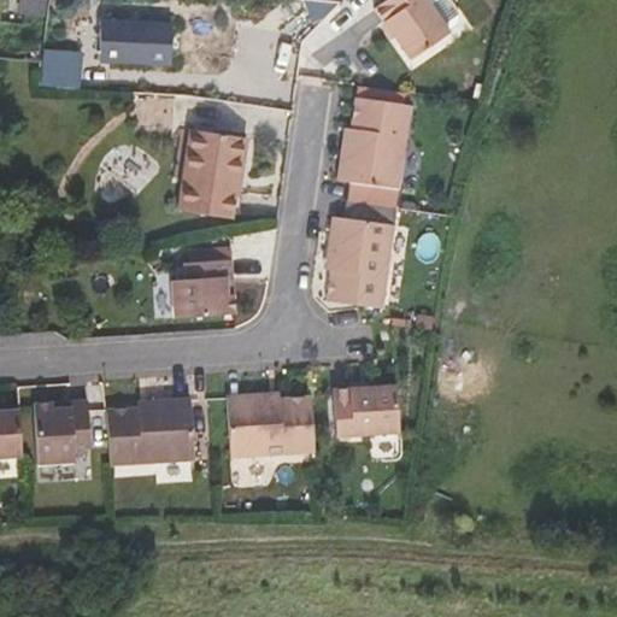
[(45,15),(46,0),(25,0),(24,13),(45,15)]
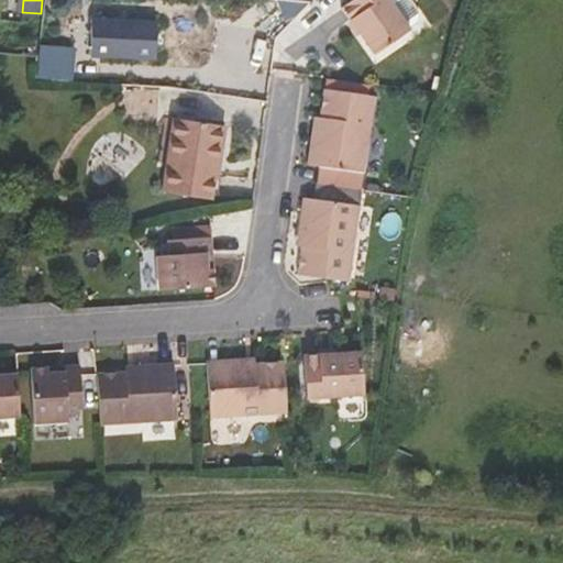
[(285,0),(280,0),(243,0),(242,18),(285,21),(285,0)]
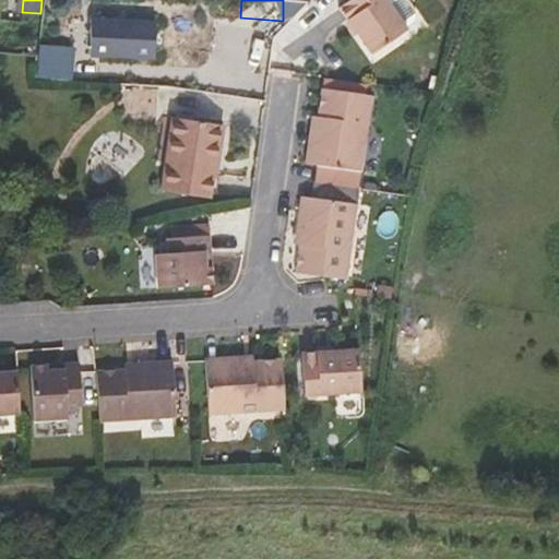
[(408,28),(388,0),(348,0),(339,8),(341,11),(328,20),(346,47),(360,37),(372,55),(408,28)]
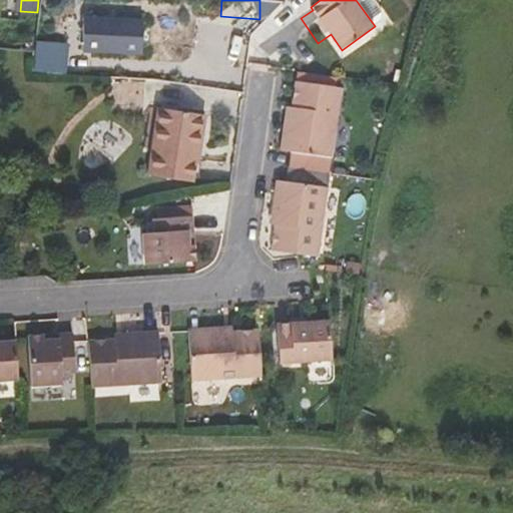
[(144,20),(94,17),(93,40),(105,41),(105,43),(110,44),(111,44),(142,46),(144,20)]
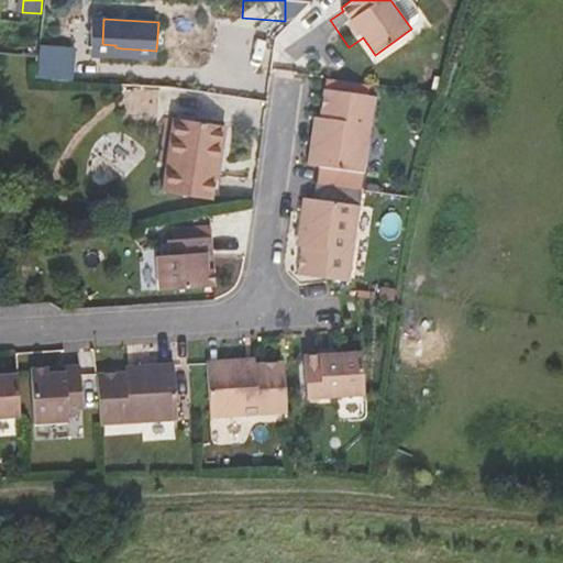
[(262,56),(249,54),(246,65),(260,67),(262,56)]
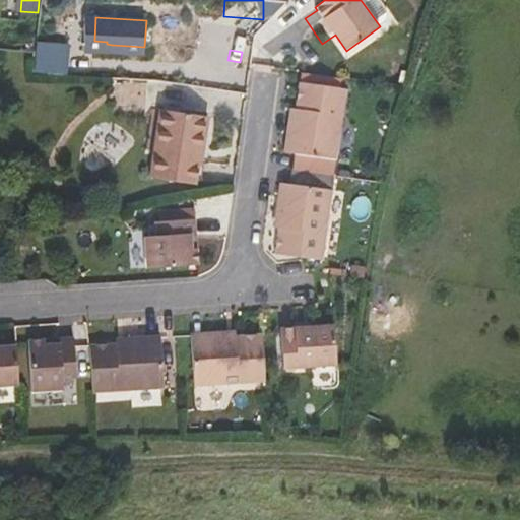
[(296,113),(289,113),(284,152),(337,159),(348,88),(300,82),(297,108),(296,113)]
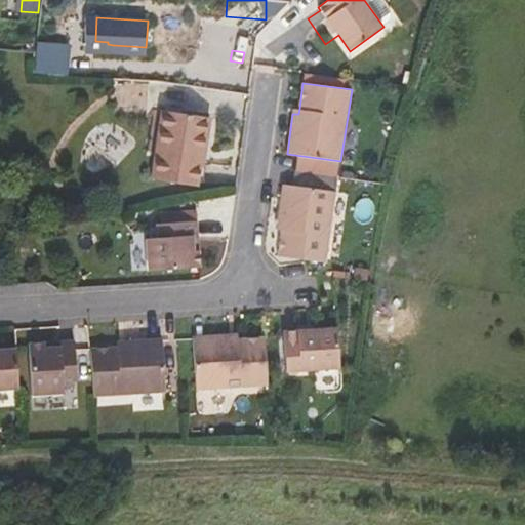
[(208,116),(166,110),(159,151),(157,150),(152,179),(198,186),(208,116)]
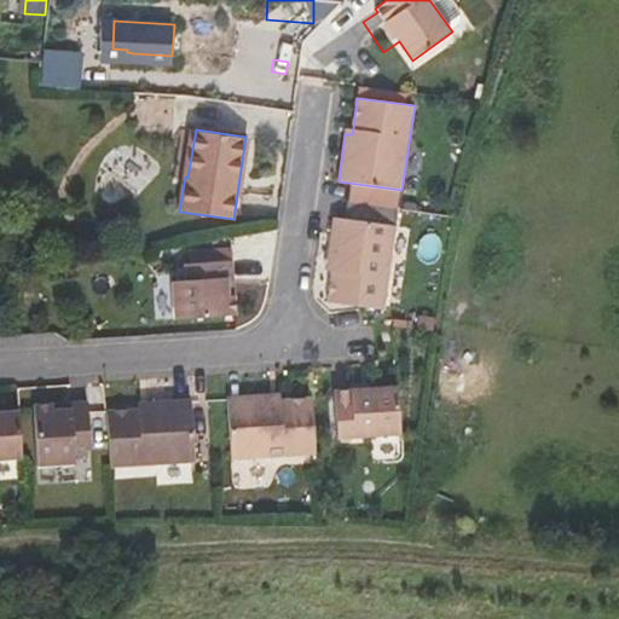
[(395,225),(399,207),(348,200),(346,218),(395,225)]
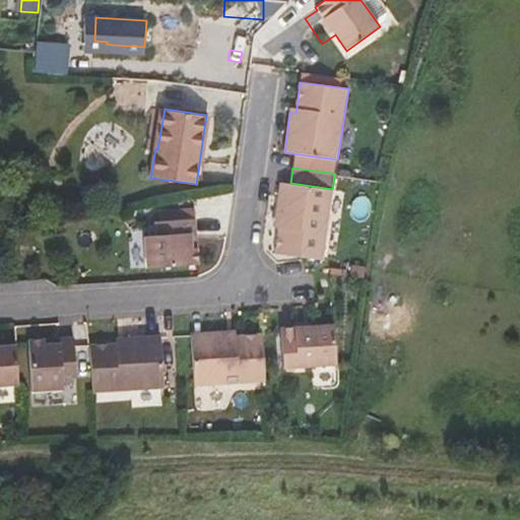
[(334,189),(332,189),(290,183),(280,182),(274,218),(280,219),(279,226),(275,253),(306,258),(323,260),(334,189)]
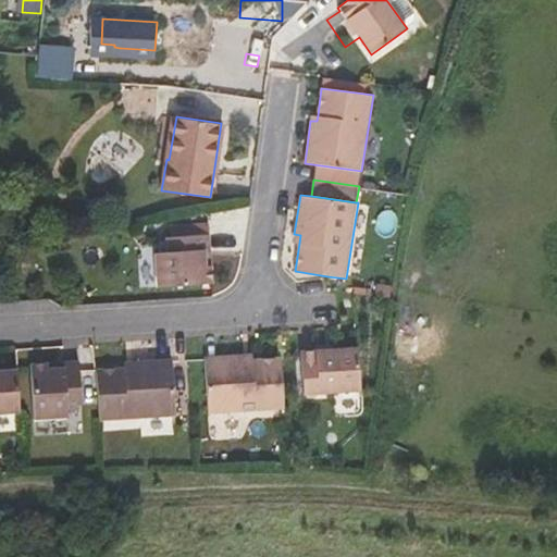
[(207,263),(205,234),(166,235),(166,251),(155,252),(157,286),(213,283),(211,263),(207,263)]
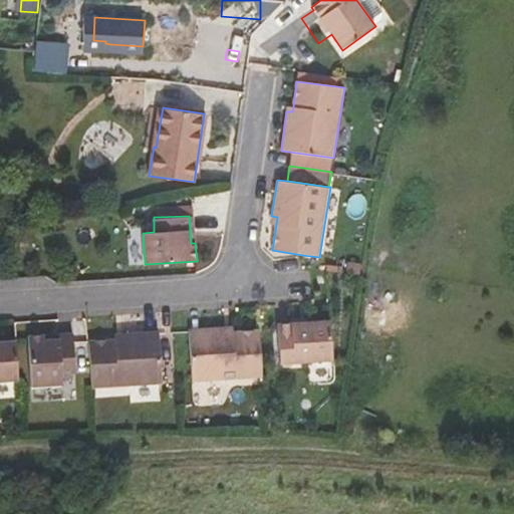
[(306,324),(292,325),(292,322),(277,323),(279,364),(333,361),(331,320),(306,321),(306,324)]
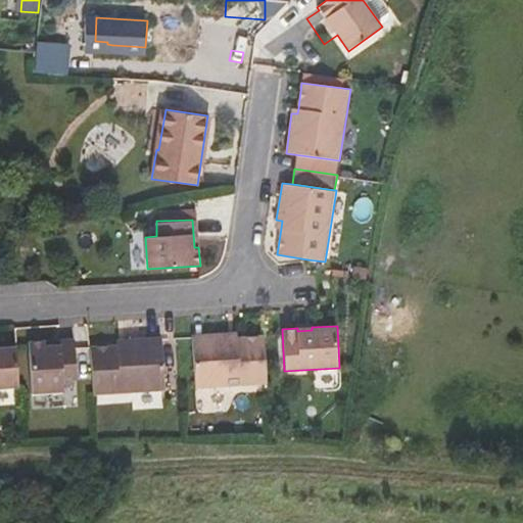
[(195,388),(269,384),(266,335),(238,337),(231,337),(231,332),(192,335),(195,388)]
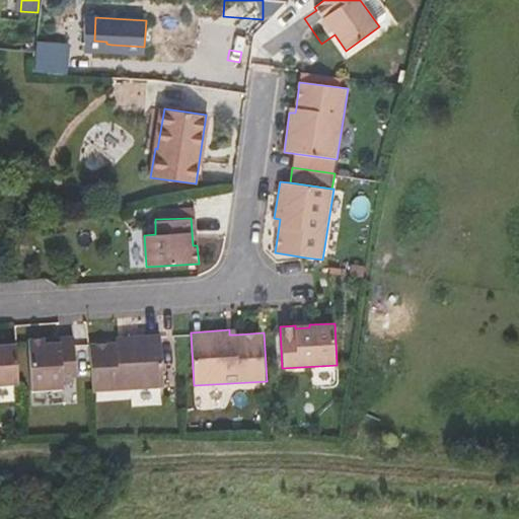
[(90,344),(93,392),(164,387),(161,335),(124,337),(124,343),(117,344),(117,343),(90,344)]
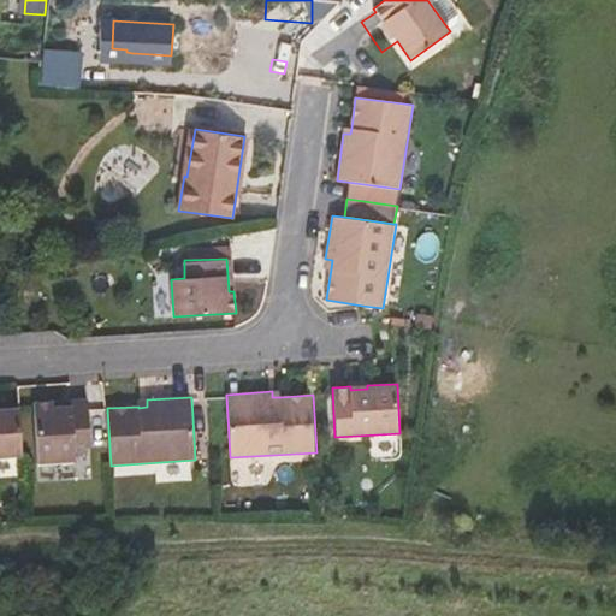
[(90,449),(88,406),(54,407),(54,401),(34,402),(37,465),(76,462),(75,449),(90,449)]
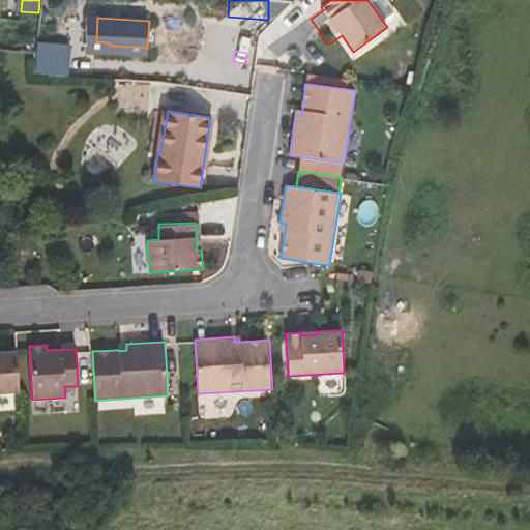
[(0,393),(20,392),(17,351),(0,352),(0,393)]
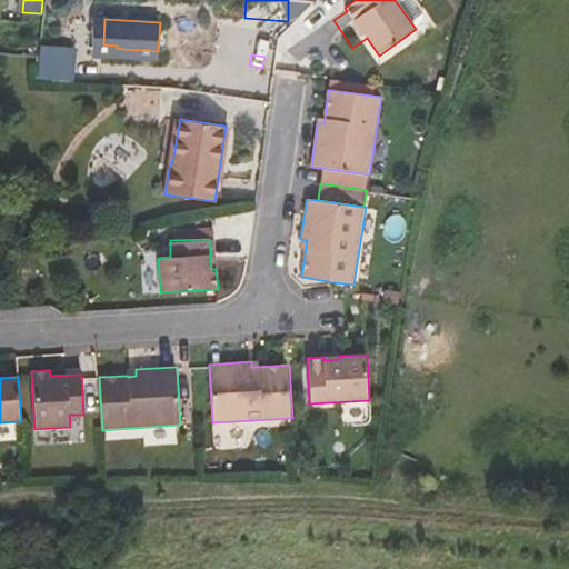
[(296,478),(310,478),(310,465),(299,465),(298,463),(296,478)]
